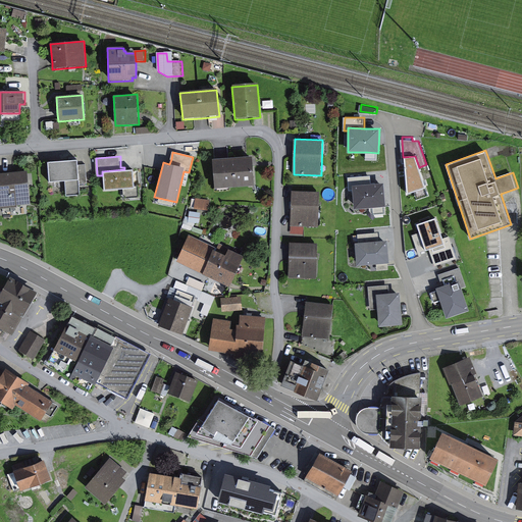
[(221,158),(213,158),(214,190),(256,188),(255,156),(221,158)]
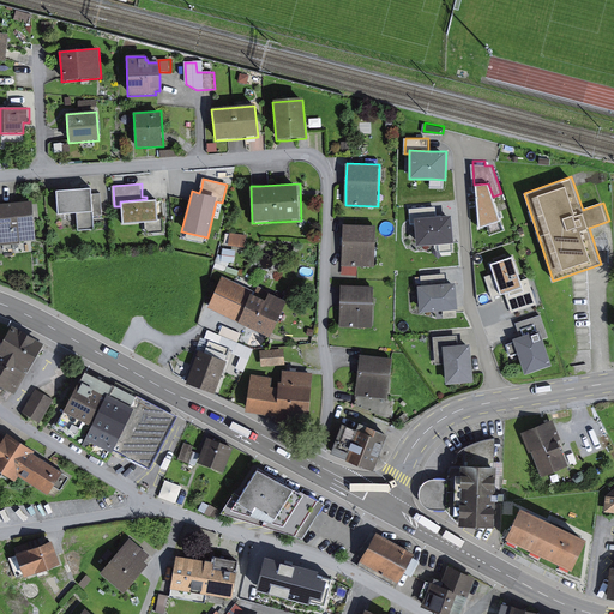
[(475,185),(479,228),(488,226),(501,221),(493,197),(488,184),(475,185)]
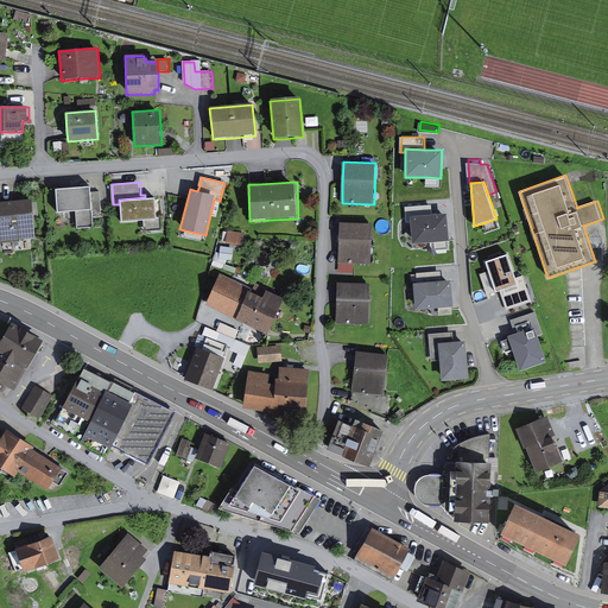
[(89,191),(89,185),(55,188),(56,211),(76,209),(90,208),(89,191)]
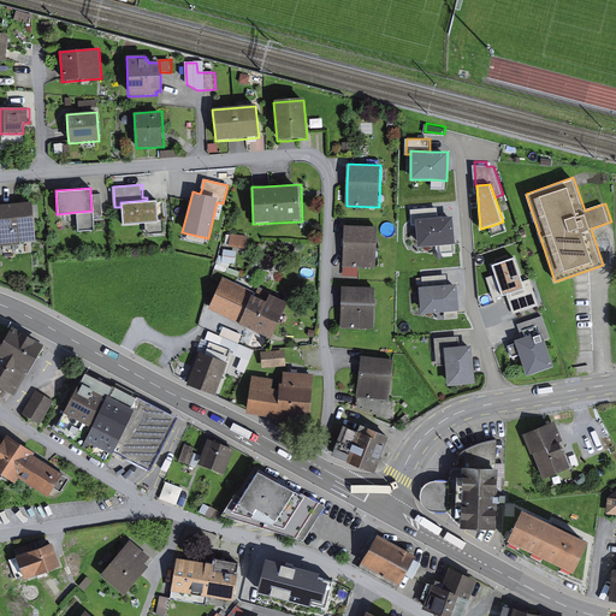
[(100,194),(90,194),(92,211),(93,217),(101,217),(100,194)]
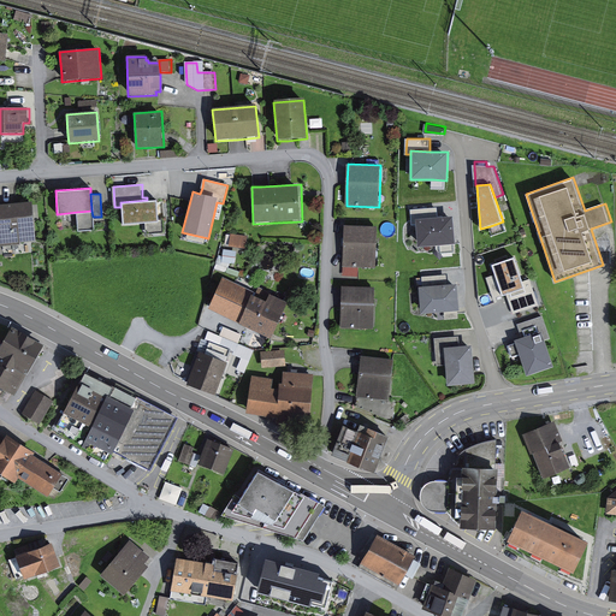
[(166,201),(157,202),(157,200),(147,200),(120,202),(120,207),(122,224),(144,221),(146,234),(165,232),(164,220),(167,220),(166,201)]
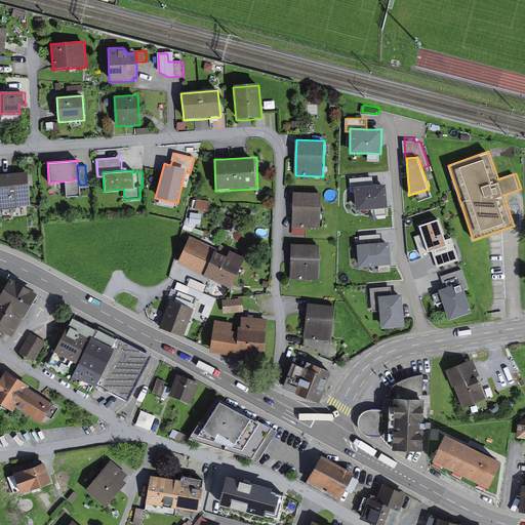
[(29,209),(27,173),(0,174),(0,199),(1,211),(29,209)]
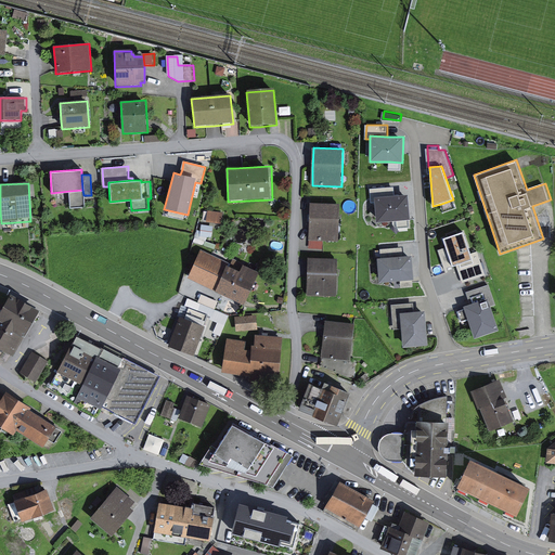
[(396,195),(396,186),(371,189),(372,202),(375,202),(375,197),(396,195)]
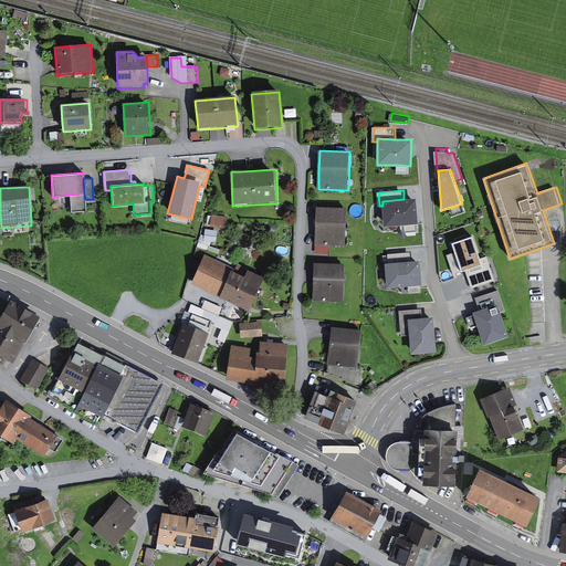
[(84,194),(71,195),(72,212),(85,211),(85,199),(84,194)]
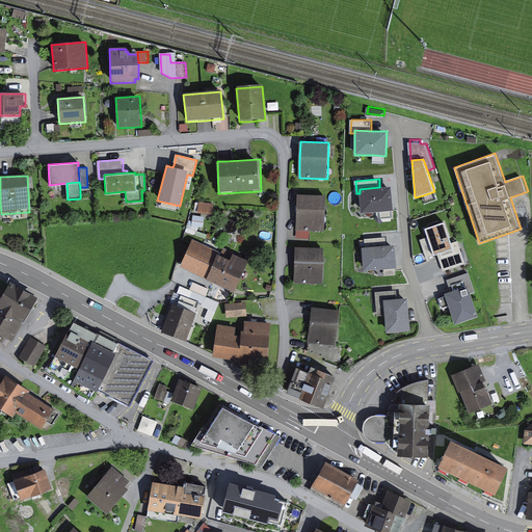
[(379,187),(360,189),(360,193),(361,213),(381,211),(381,218),(394,217),(392,186),(379,187)]
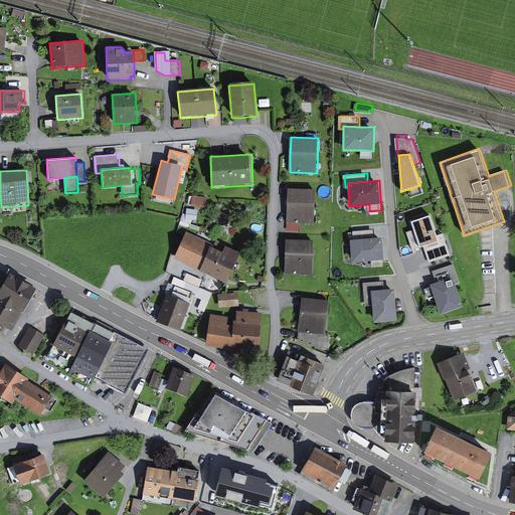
[(420,185),(409,189),(412,196),(422,193),(420,185)]
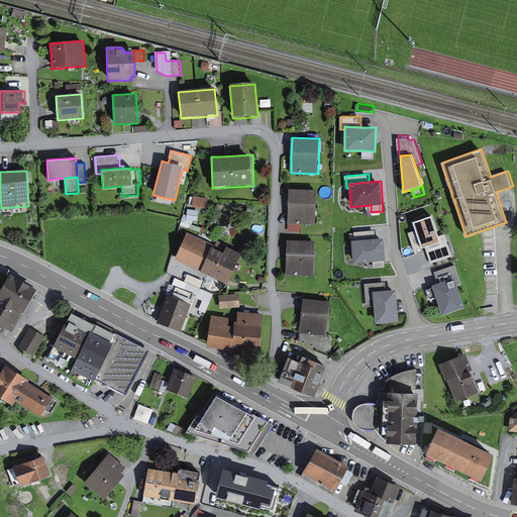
[(317,189),(290,189),(289,224),(316,224),(317,189)]
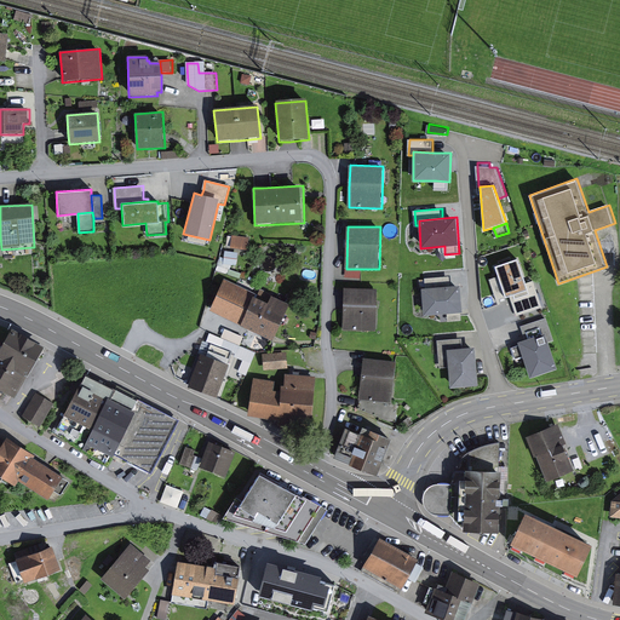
[(251,237),(234,235),(233,248),(250,250),(251,237)]
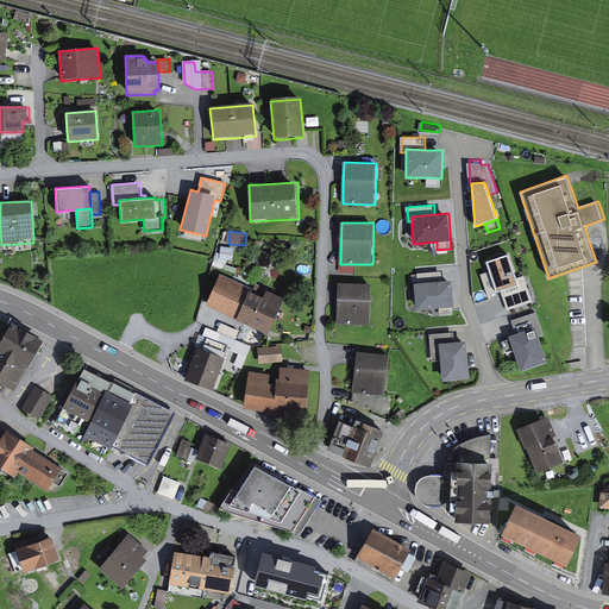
[(518,278),(509,253),(487,262),(490,271),(497,293),(502,290),(520,284),(518,278)]
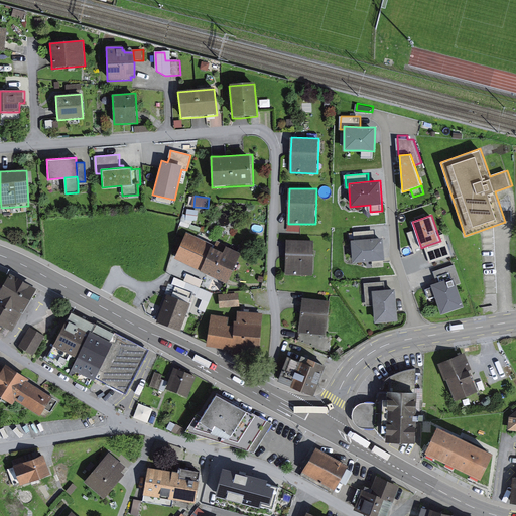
[(354,231),(355,240),(376,238),(375,230),(354,231)]
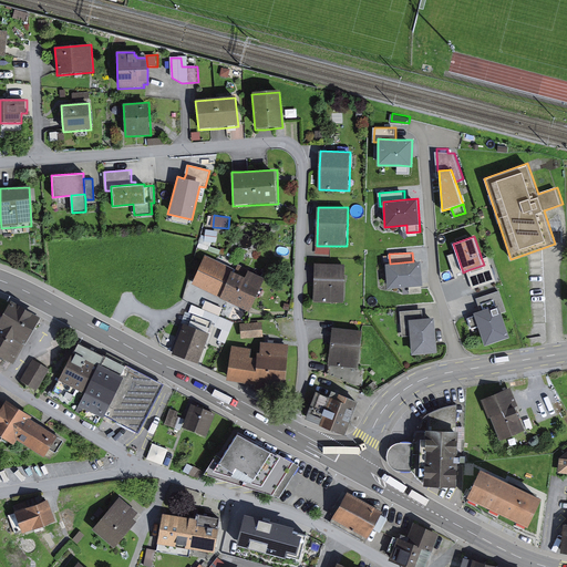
[(455,275),(463,272),(456,253),(449,255),(455,275)]
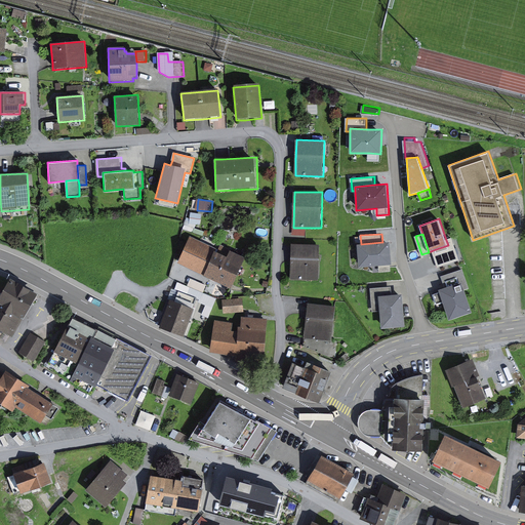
[(229,288),(246,255),(232,247),(228,255),(189,235),(175,259),(229,288)]
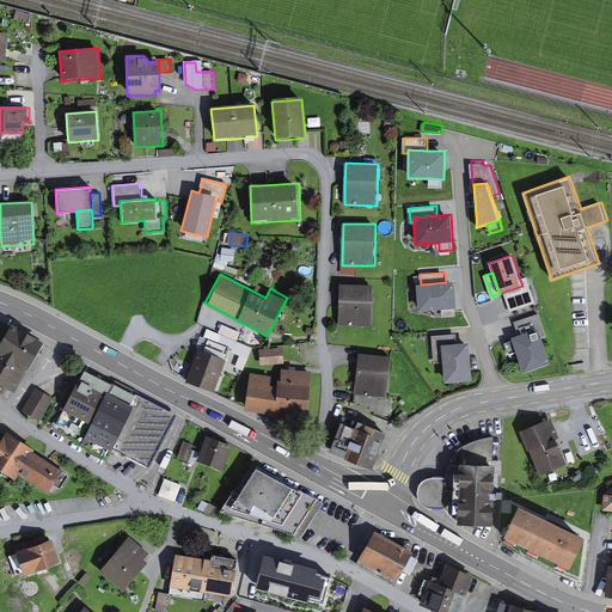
[(522,286),(505,292),(512,312),(537,303),(528,276),(520,280),(522,286)]
